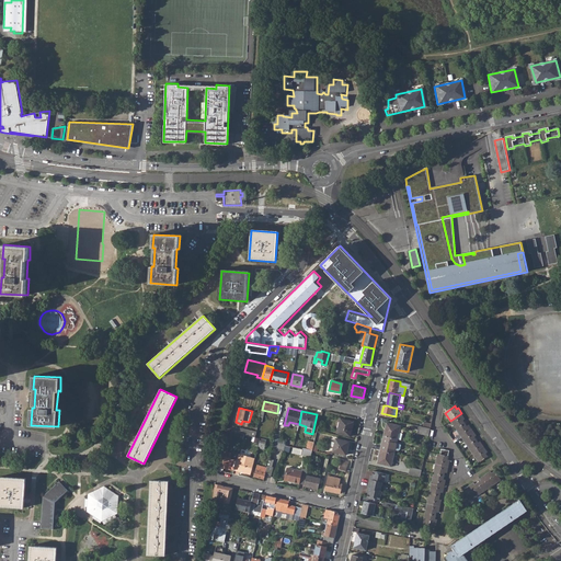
[(450,421),(456,430),(466,423),(464,420),(465,419),(461,413),(450,421)]
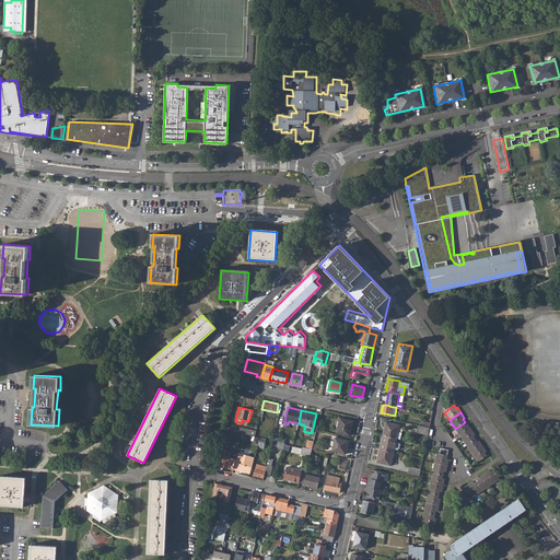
[(337,432),(350,435),(353,420),(340,418),(337,432)]
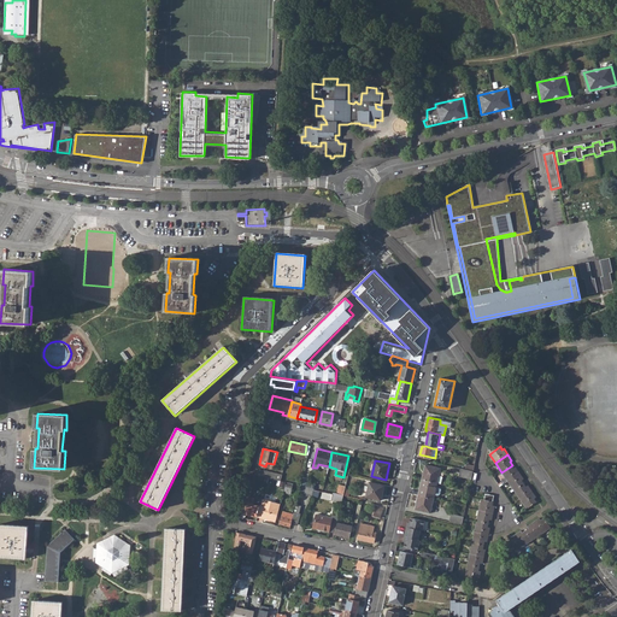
[(250,474),(282,481),(283,475),(257,469),(257,468),(251,465),(250,474)]
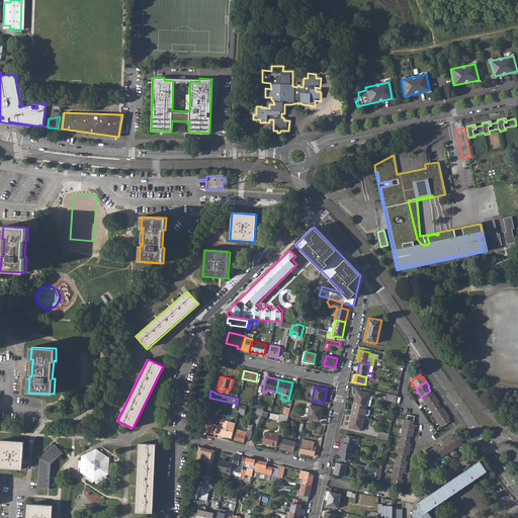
[(354,403),(367,405),(370,394),(357,391),(354,403)]
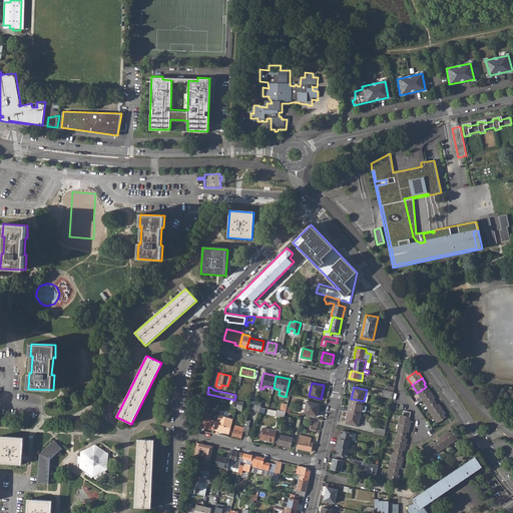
[(417,393),(422,400),(432,394),(429,389),(428,389),(426,387),(417,393)]
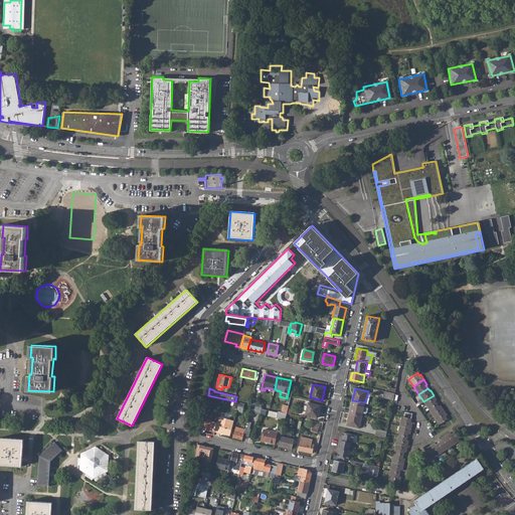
[(384,397),(393,399),(395,393),(385,391),(384,397)]
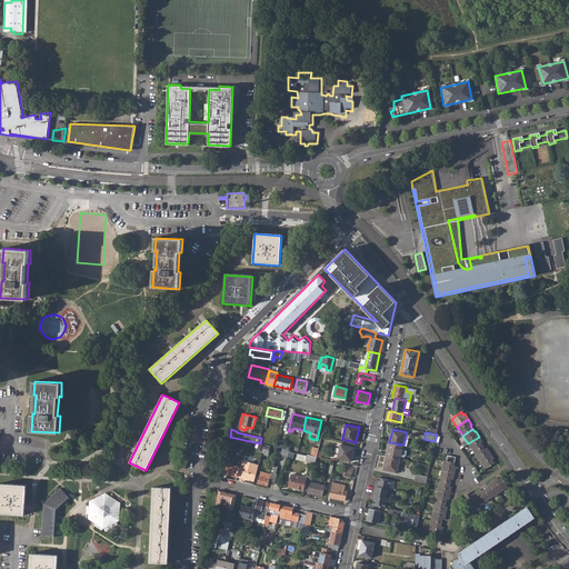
[(468,443),(473,452),(483,446),(482,442),(483,442),(479,437),(468,443)]
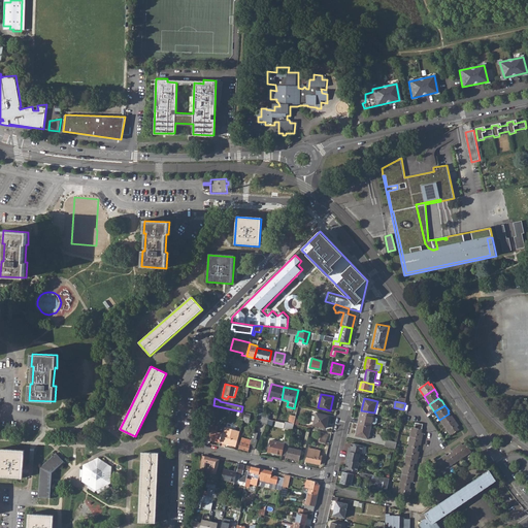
[(358,423),(371,426),(372,423),(373,417),(374,413),(361,410),(358,423)]
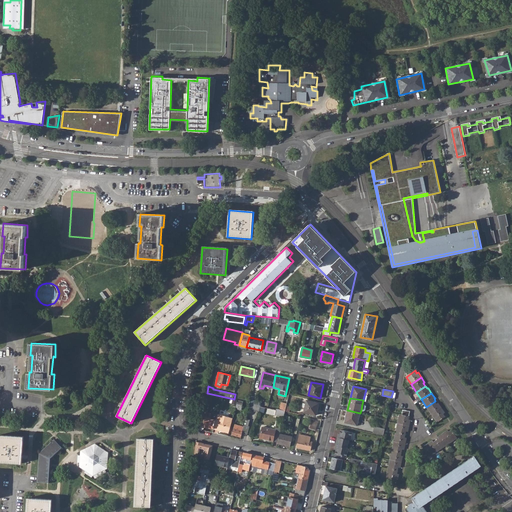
[(307,400),(306,403),(305,407),(304,412),(316,415),(319,403),(307,400)]
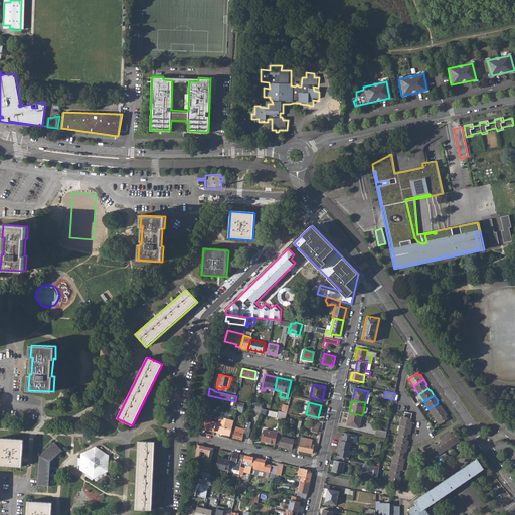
[(428,409),(435,417),(445,410),(442,405),(440,406),(438,403),(428,409)]
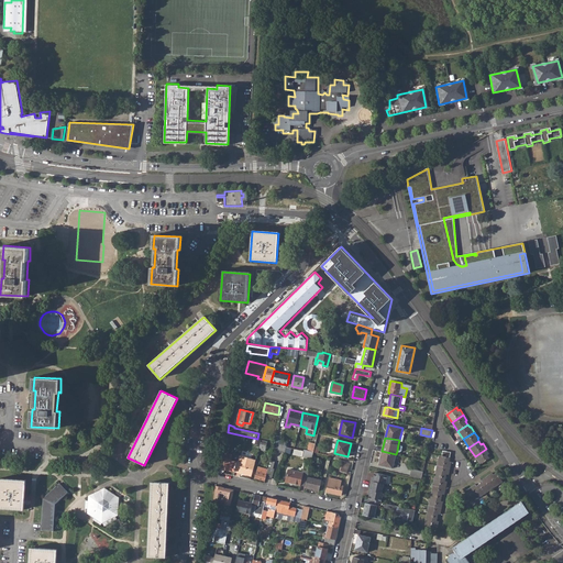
[(273,450),(285,453),(286,446),(287,445),(282,444),(275,443),(273,450)]
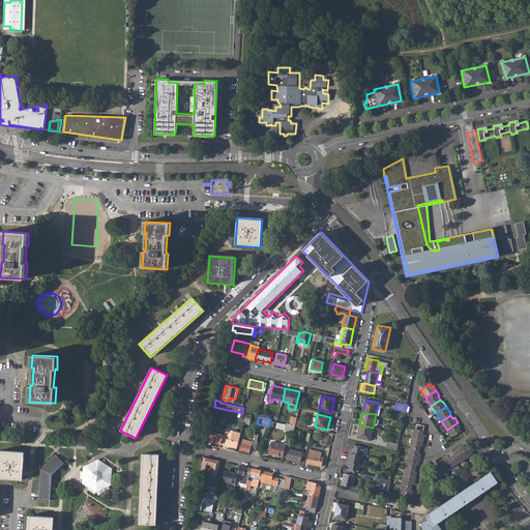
[(447,430),(452,437),(461,431),(459,429),(461,428),(458,422),(447,430)]
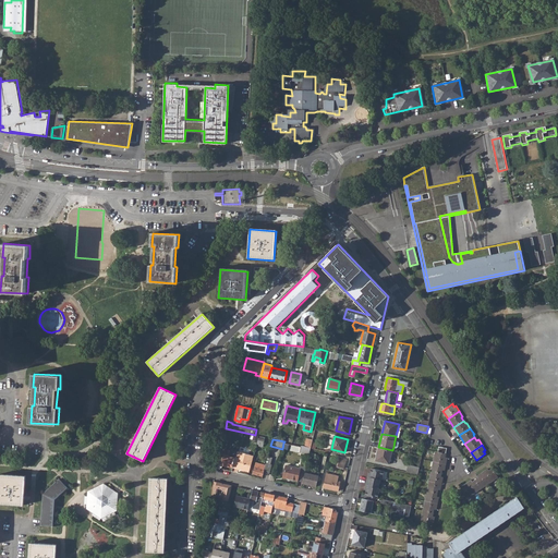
[(375,461),(389,464),(392,450),(378,447),(375,461)]
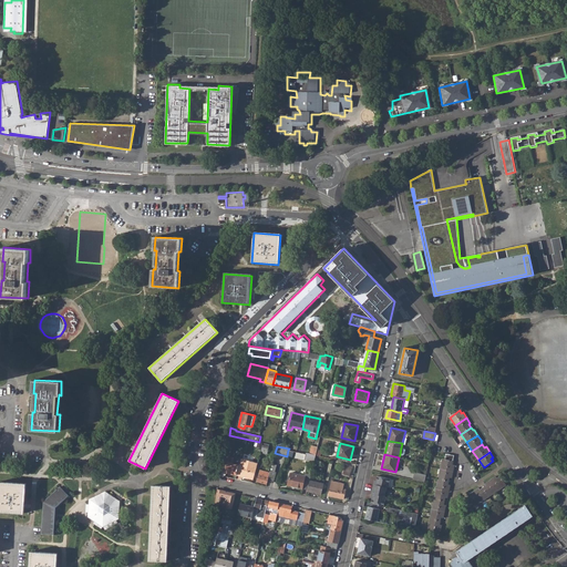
[(225,455),(222,472),(236,475),(237,472),(239,465),(233,463),(235,457),(225,455)]
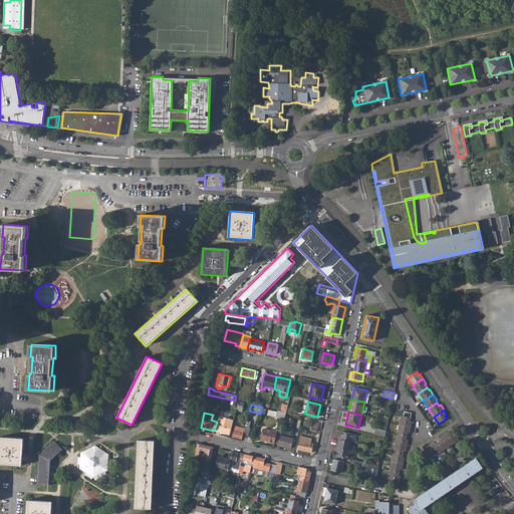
[(234,420),(218,416),(217,422),(215,428),(219,429),(220,430),(220,432),(230,434),(234,420)]
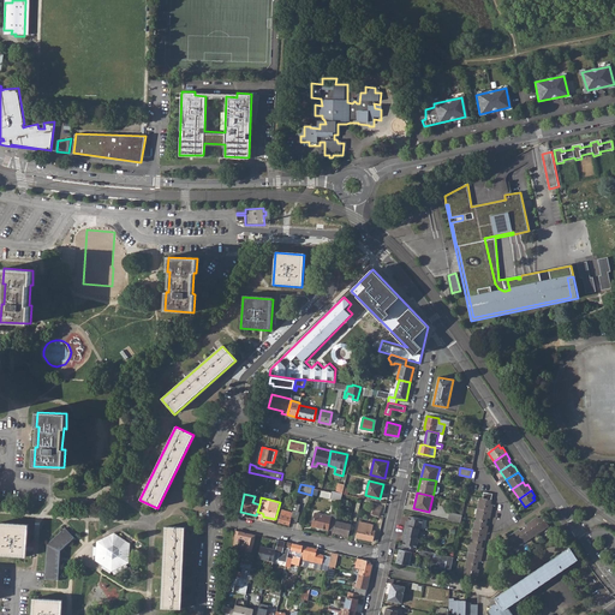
[(478,508),(491,512),(493,505),(491,503),(491,500),(483,497),(481,497),(478,508)]
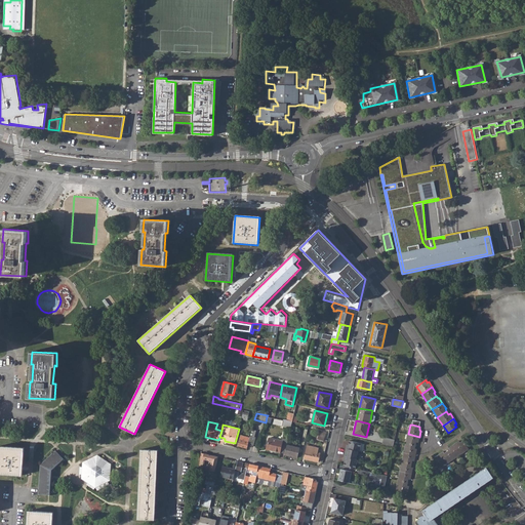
[(317,439),(324,441),(326,434),(319,432),(317,439)]
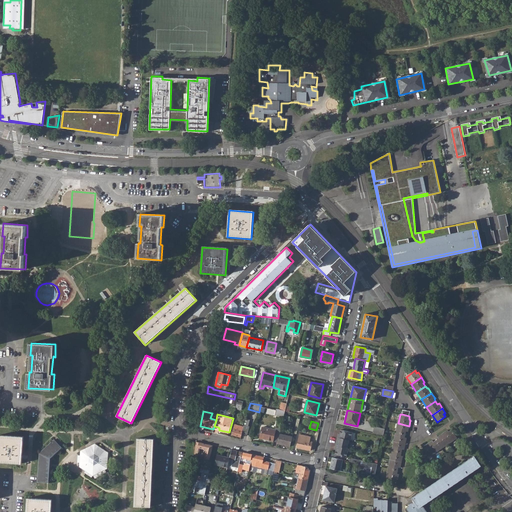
[(396,432),(405,434),(406,431),(408,432),(409,426),(398,423),(396,432)]
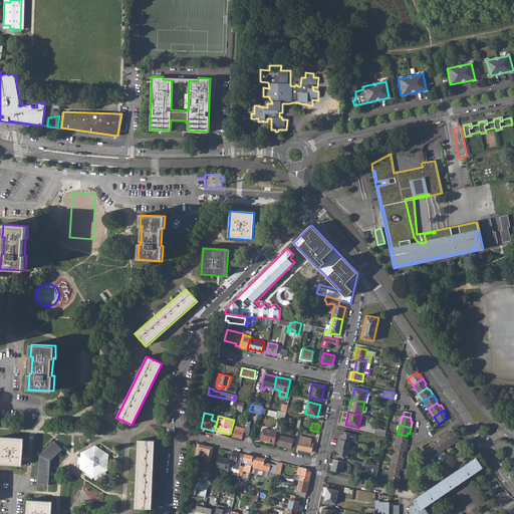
[(233,436),(242,438),(243,435),(244,429),(240,428),(240,430),(235,429),(233,436)]
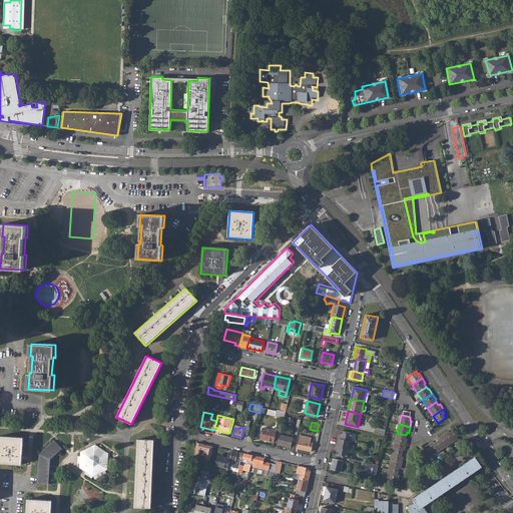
[(374,434),(384,436),(385,431),(386,430),(375,427),(374,434)]
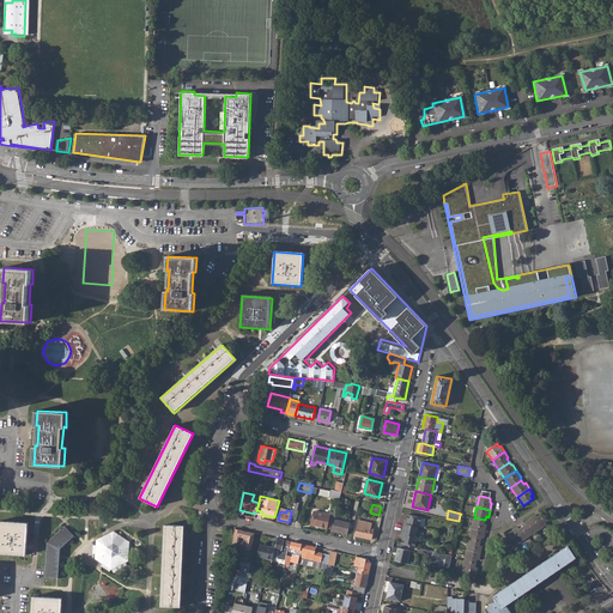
[(327,528),(333,529),(335,519),(337,514),(331,511),(331,515),(314,511),(310,526),(327,529),(327,528)]
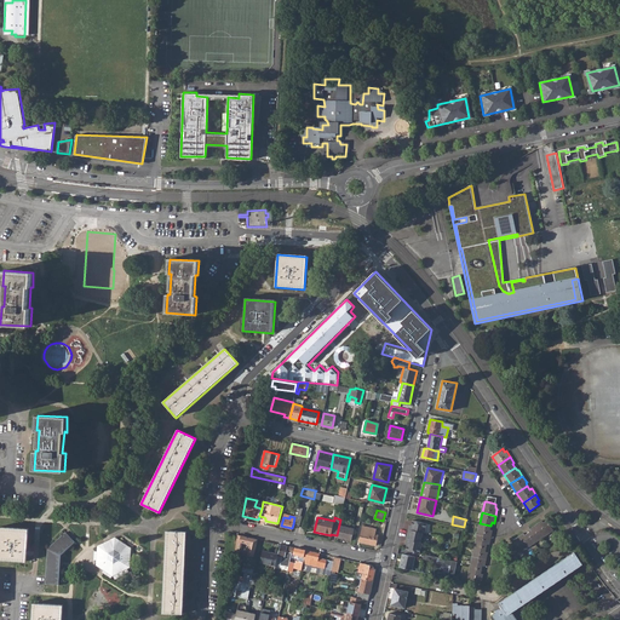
[(405,532),(422,535),(424,522),(411,520),(409,524),(407,523),(405,532)]
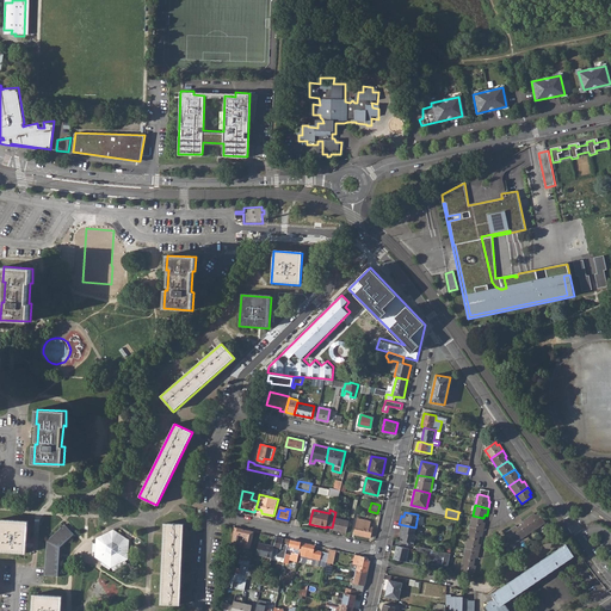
[(528,517),(536,529),(545,523),(538,512),(536,514),(535,513),(528,517)]
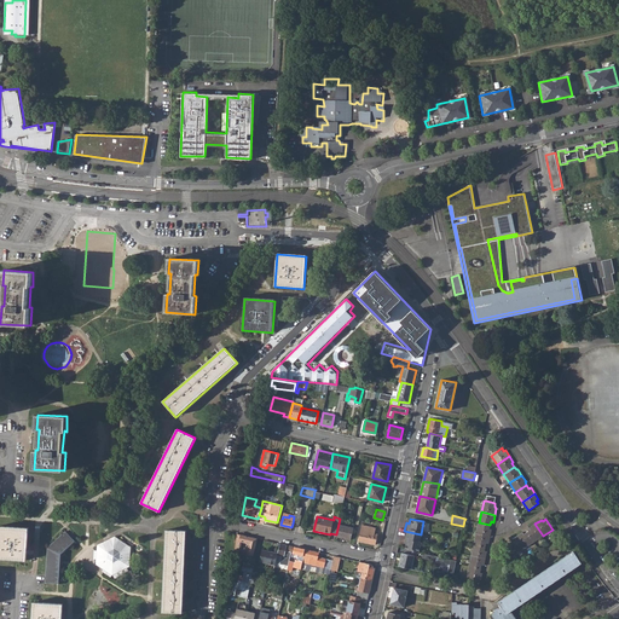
[(476,533),(490,537),(491,530),(490,528),(490,525),(479,522),(476,533)]
